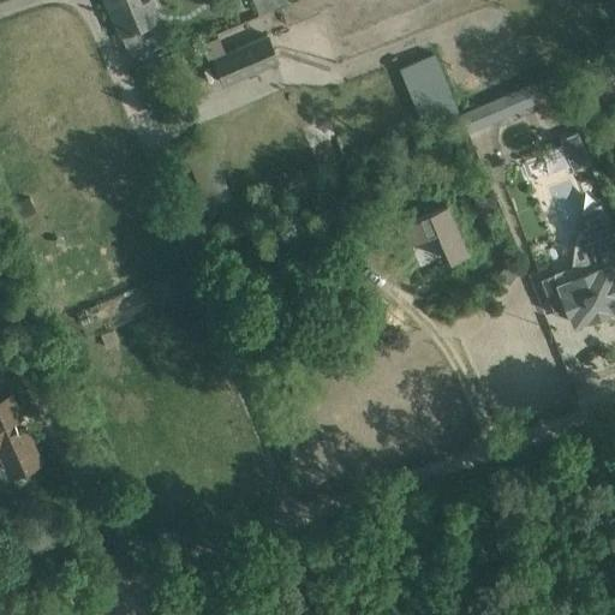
[(109,0),(127,43),(141,39),(137,28),(145,24),(160,17),(153,0),(144,0),(142,1),(141,0),(109,0)]
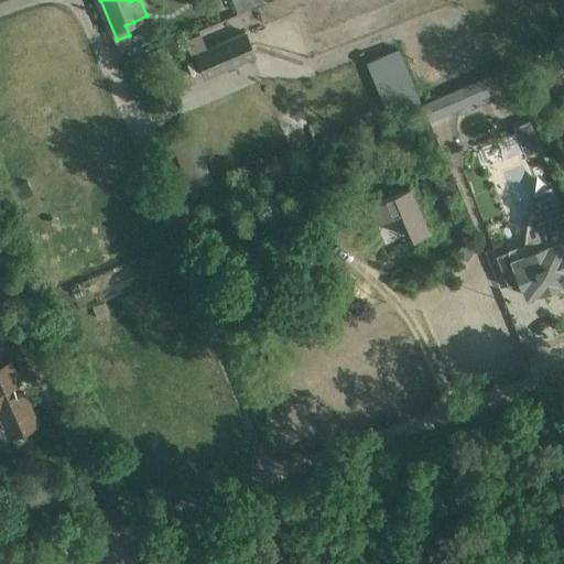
[(262,0),(231,0),(237,13),(263,2),(262,0)]
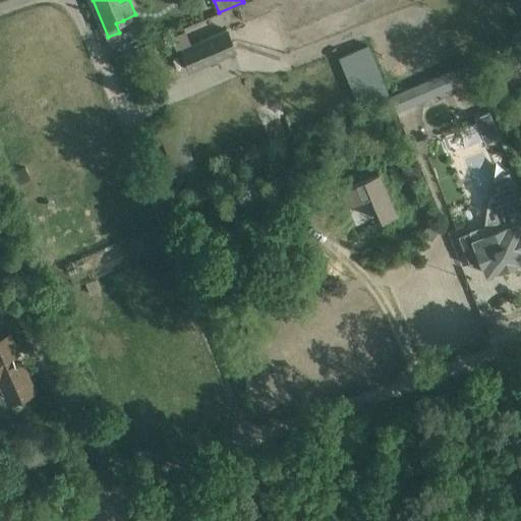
[(182,48),(191,70),(236,51),(227,29),(182,48)]
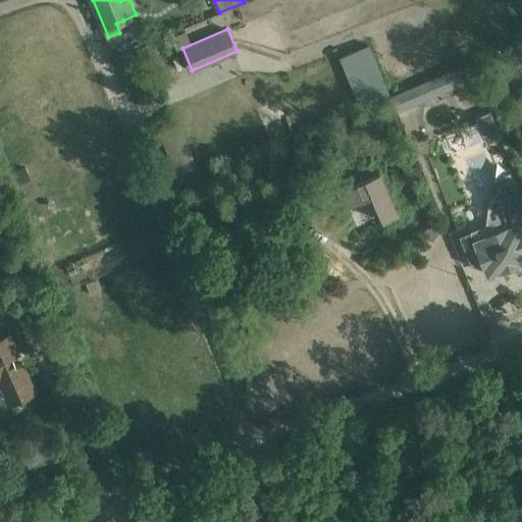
[(337,80),(377,59),(370,44),(330,63),(337,80)]
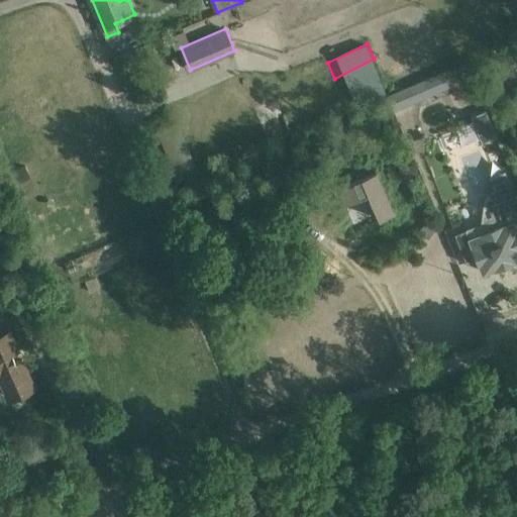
[(453,67),(445,70),(450,81),(457,78),(453,67)]
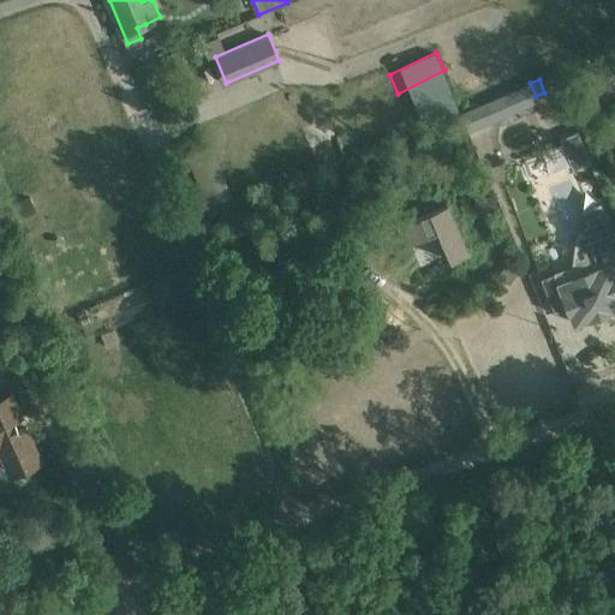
[(536,102),(527,83),(471,106),(478,125),(536,102)]
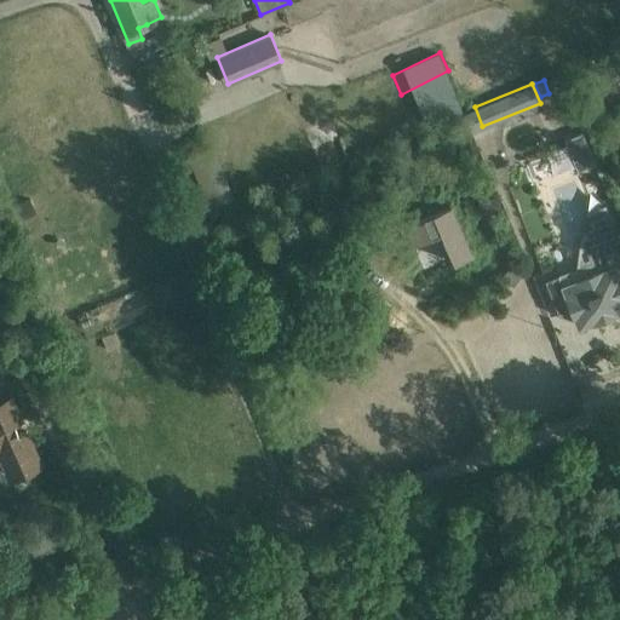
[(601,138),(613,135),(609,126),(597,131),(601,138)]
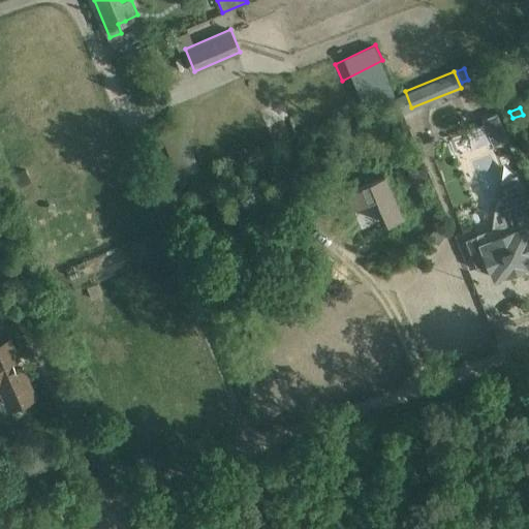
[(481,119),(492,146),(508,139),(497,113),(481,119)]
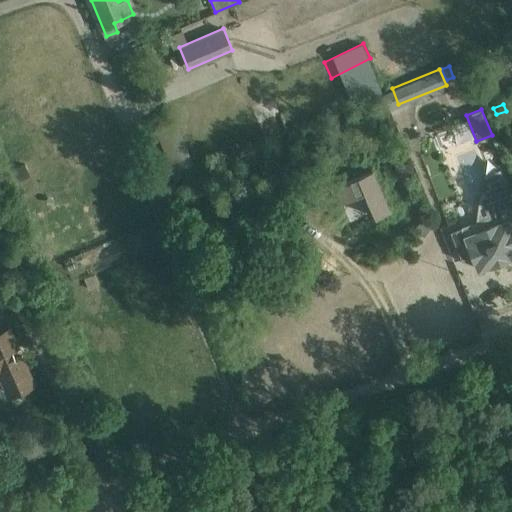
[(372,171),(335,187),(342,202),(364,192),(375,218),(389,212),(372,171)]
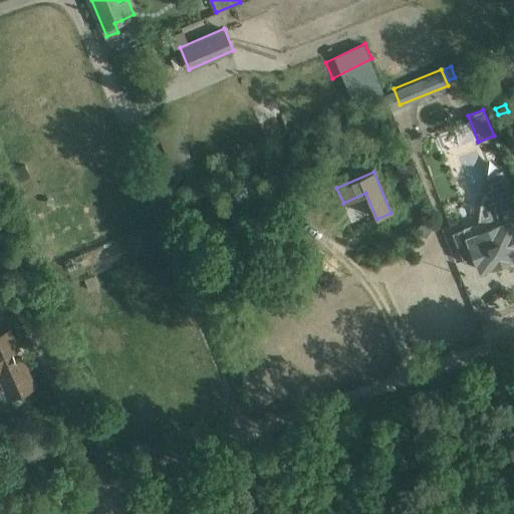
[(466,231),(453,236),(464,264),(477,259),(481,270),(513,256),(513,195),(486,206),(492,220),(466,230),(466,231)]
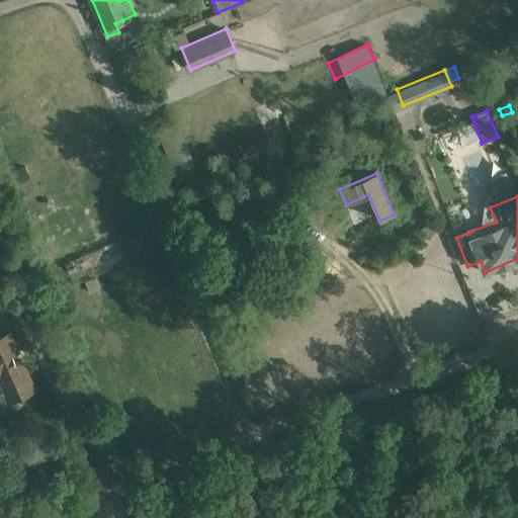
[(0,379),(7,397),(24,389),(24,387),(23,387),(21,383),(31,378),(22,359),(16,361),(12,353),(19,351),(11,333),(0,338),(0,379)]
